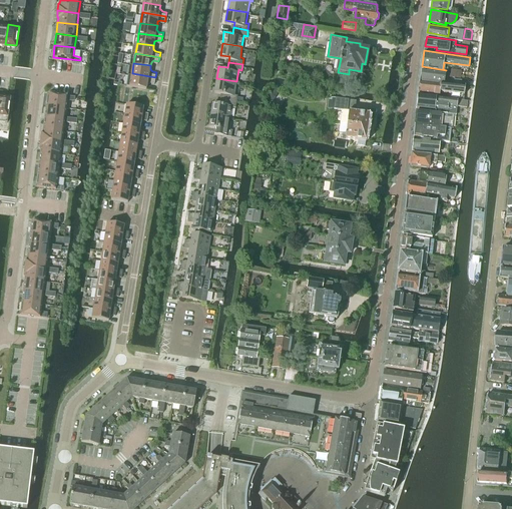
[(422,66),(420,78),(442,81),(444,81),(446,70),(422,66)]
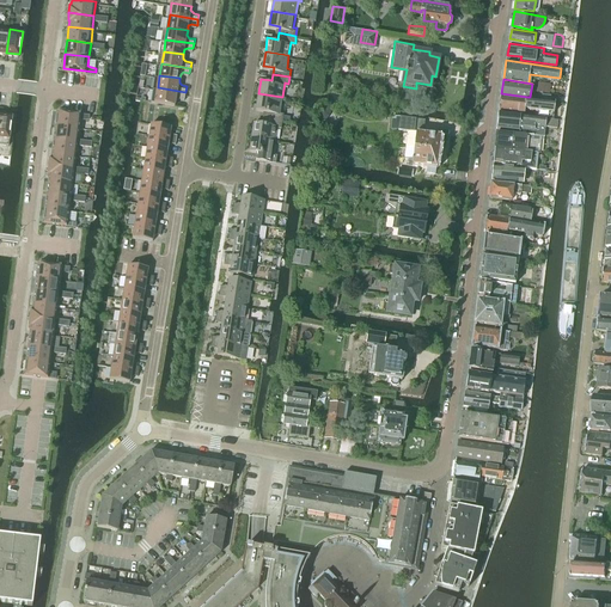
[(158,87),(156,99),(176,102),(176,98),(179,96),(185,97),(185,92),(158,87)]
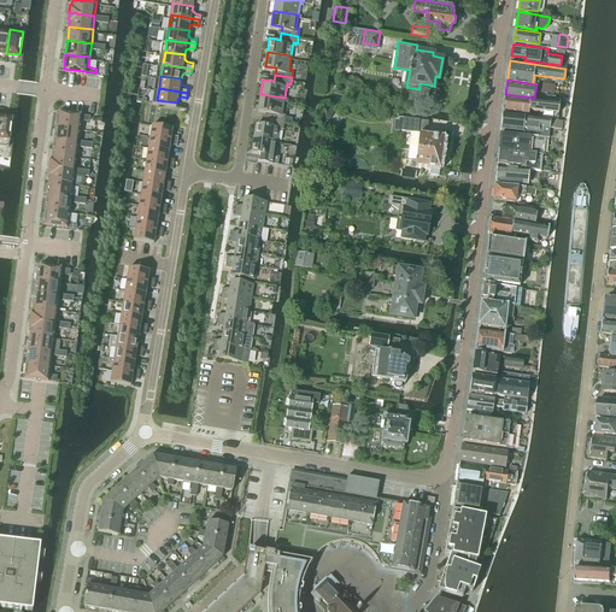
[(269,110),(269,116),(293,121),(293,115),(286,113),(287,111),(282,111),(285,98),(260,94),(258,107),(269,110)]
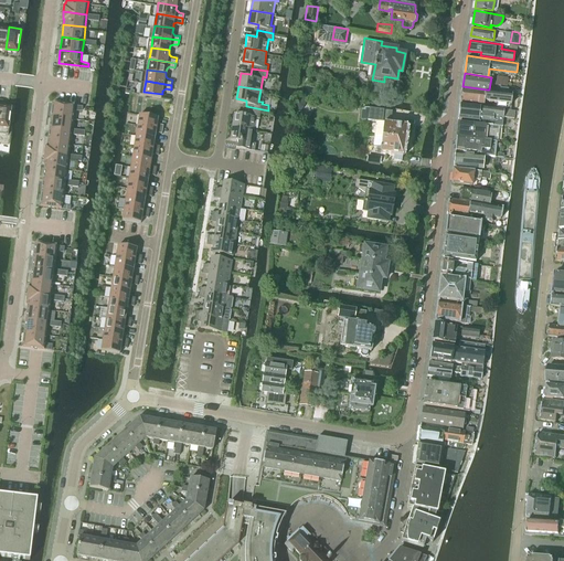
[(463,86),(461,99),(485,102),(486,98),(487,90),(463,86)]
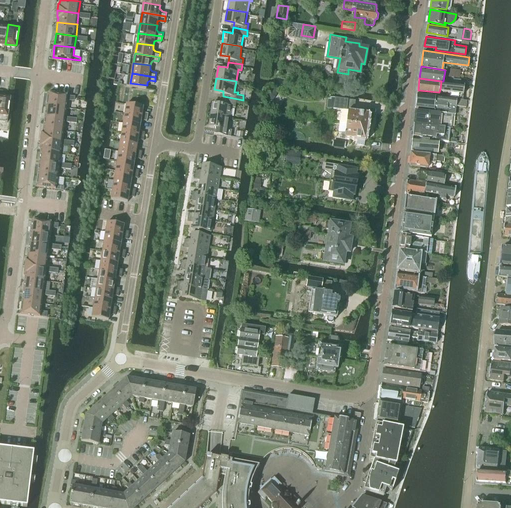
[(441,81),(440,89),(463,91),(464,84),(443,81),(441,81)]
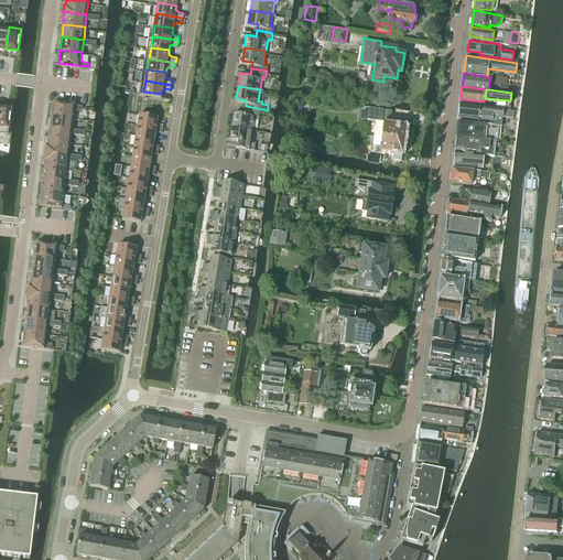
[(305,100),(301,97),(296,104),(301,107),(305,100)]
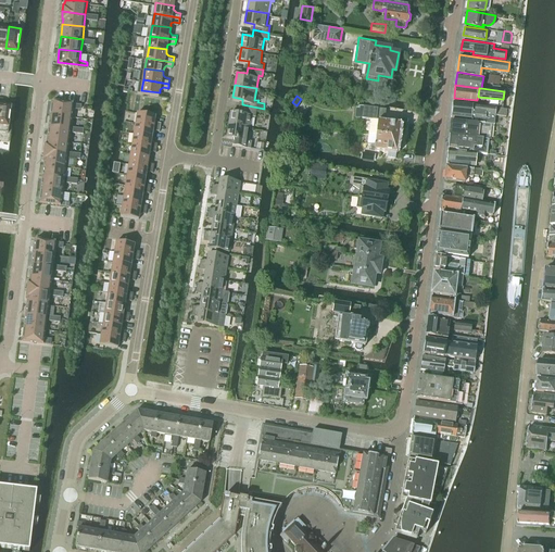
[(0,98),(0,128),(9,129),(12,103),(5,103),(3,102),(3,99),(0,98)]
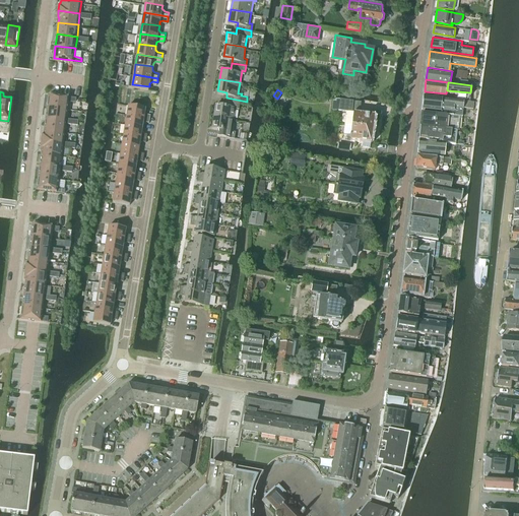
[(50,92),(48,105),(68,107),(69,99),(76,99),(76,95),(50,92)]
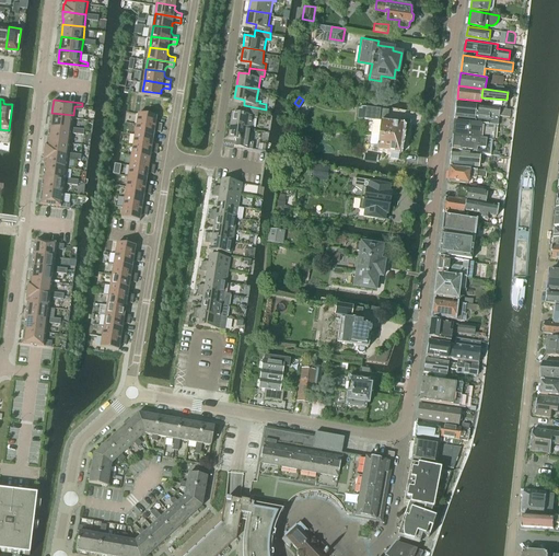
[(456,101),(455,114),(476,116),(475,120),(497,123),(498,123),(500,105),(456,101)]
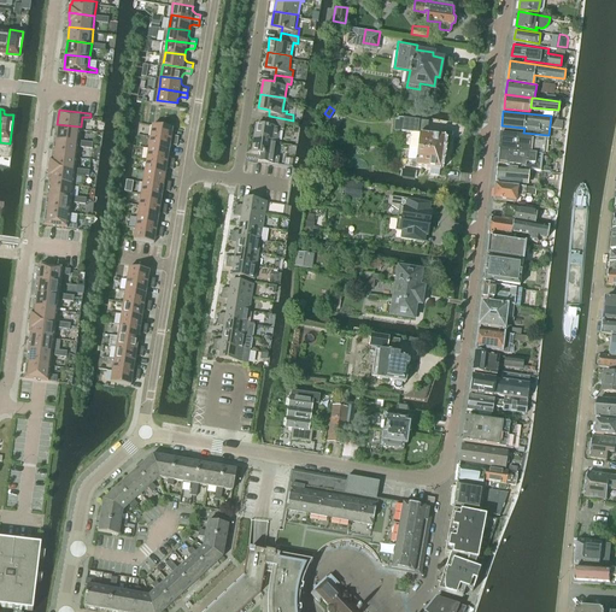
[(257,121),(254,135),(279,139),(280,125),(285,127),(286,119),(293,121),(269,116),(268,123),(257,121)]
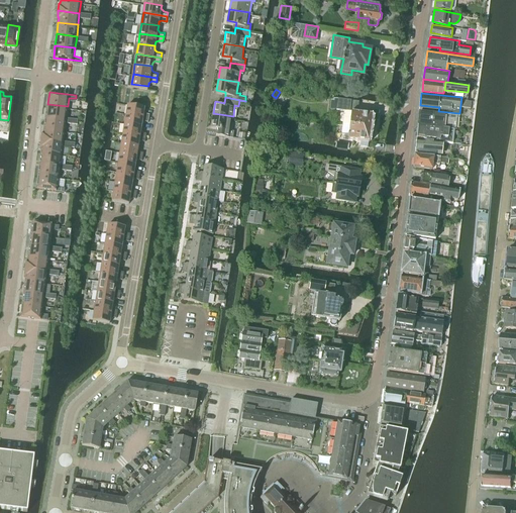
[(344,109),(343,122),(374,126),(375,120),(374,120),(375,115),(373,112),(357,110),(359,99),(338,97),(337,108),(344,109)]
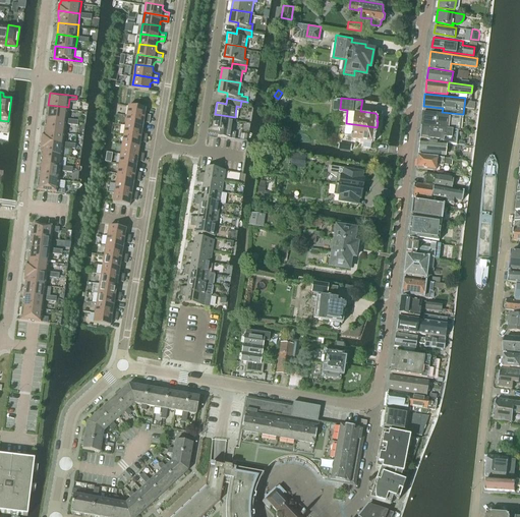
[(129,102),(128,112),(151,116),(152,112),(149,112),(146,109),(147,105),(129,102)]
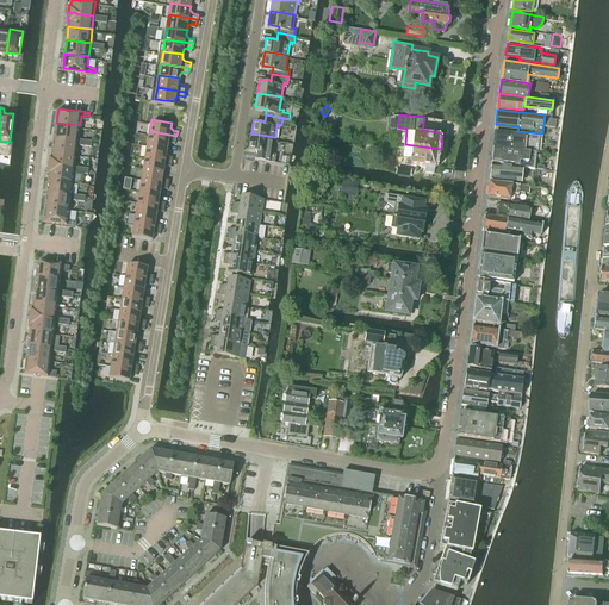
[(56,123),(55,136),(79,139),(80,125),(56,123)]
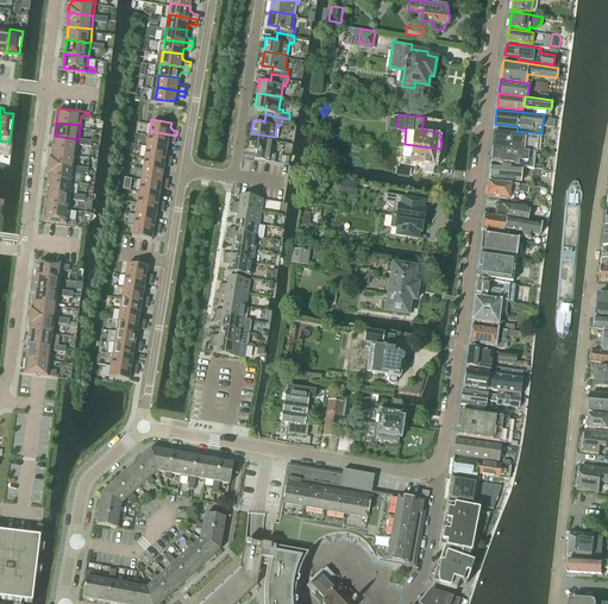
[(495,129),(493,145),(536,149),(538,149),(540,133),(516,131),(495,129)]
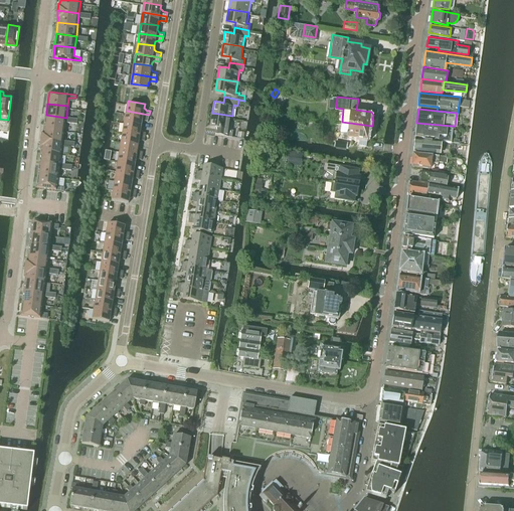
[(127,111),(125,121),(142,123),(142,120),(145,118),(149,119),(149,115),(127,111)]
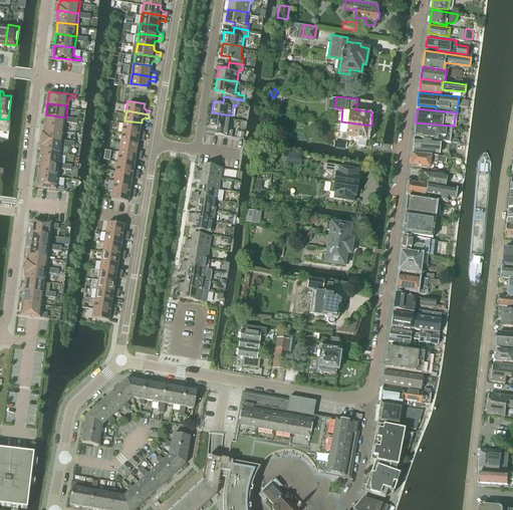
[(218,132),(232,134),(233,128),(230,126),(232,115),(212,112),(210,124),(219,125),(218,132)]
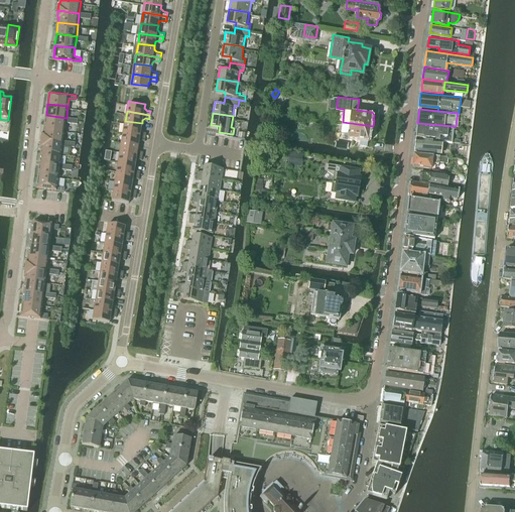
[(46,115),(44,127),(65,129),(67,118),(46,115)]
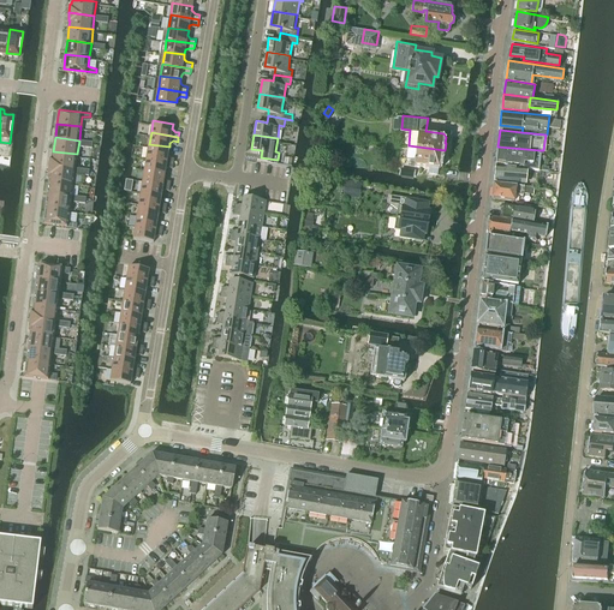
[(149,144),(147,155),(174,160),(176,155),(171,155),(168,151),(170,147),(149,144)]
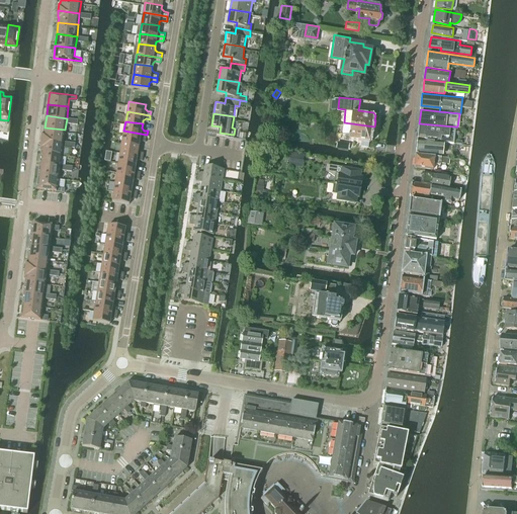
[(373,133),(374,126),(344,122),(343,132),(350,132),(349,138),(361,140),(361,144),(368,145),(369,141),(369,140),(372,139),(372,133),(373,133)]
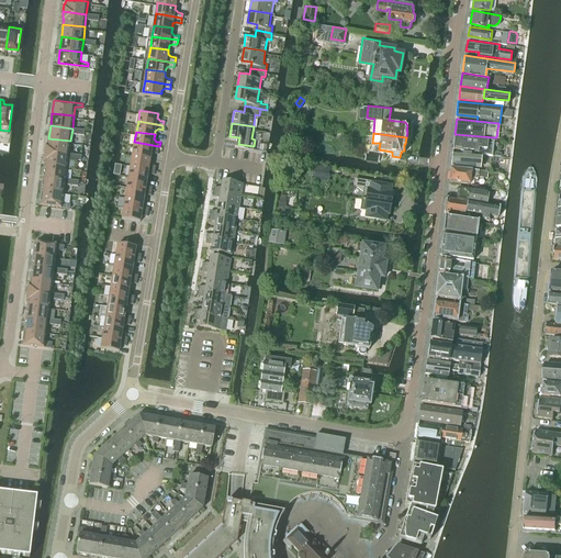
[(455,134),(453,146),(493,149),(494,137),(455,134)]
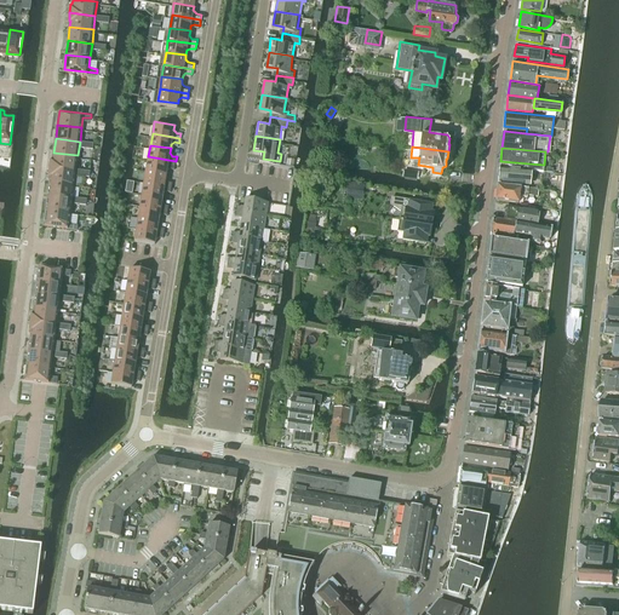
[(4,150),(3,162),(11,164),(12,151),(4,150)]
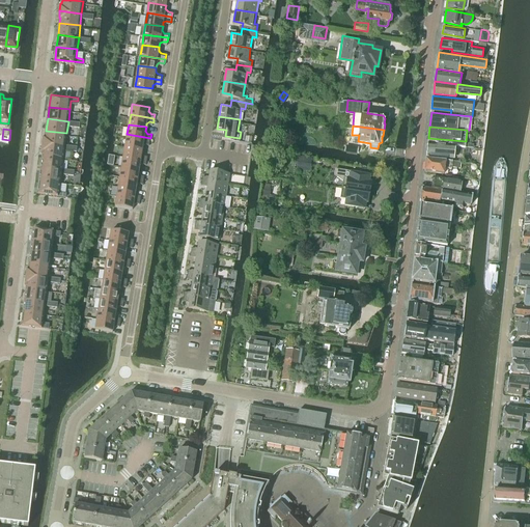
[(44,135),(44,142),(65,145),(66,133),(46,131),(46,136),(44,135)]
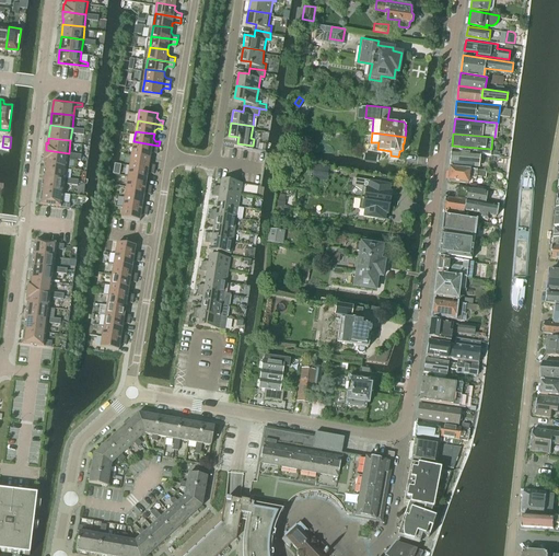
[(134,141),(132,152),(151,154),(151,151),(154,149),(158,150),(159,146),(134,141)]
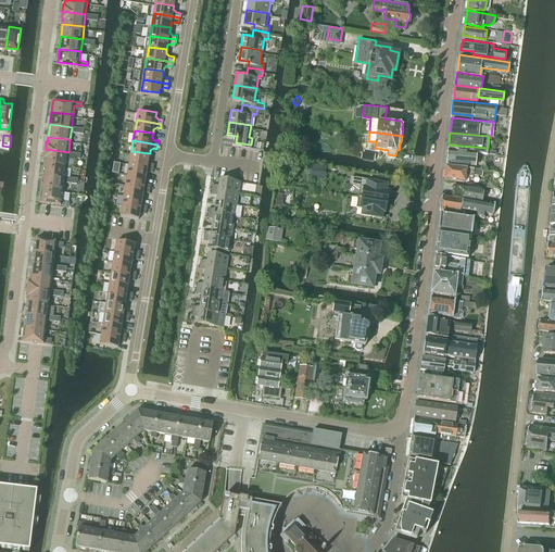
[(449,147),(448,160),(476,163),(478,150),(449,147)]
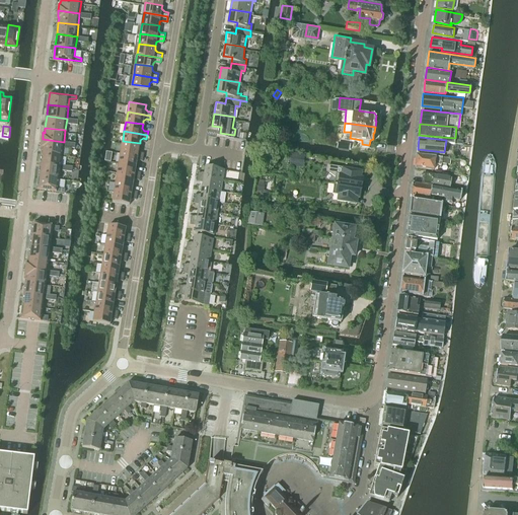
[(43,146),(42,151),(62,153),(64,142),(43,139),(42,146),(43,146)]
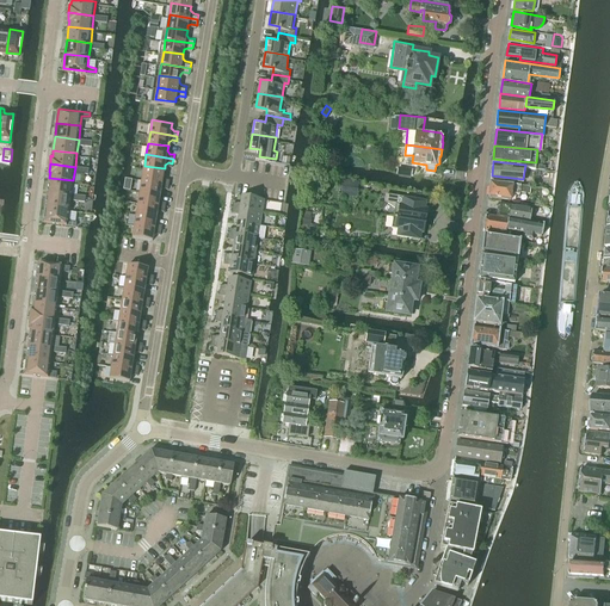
[(145,166),(142,177),(170,181),(171,177),(166,177),(164,173),(165,168),(145,166)]
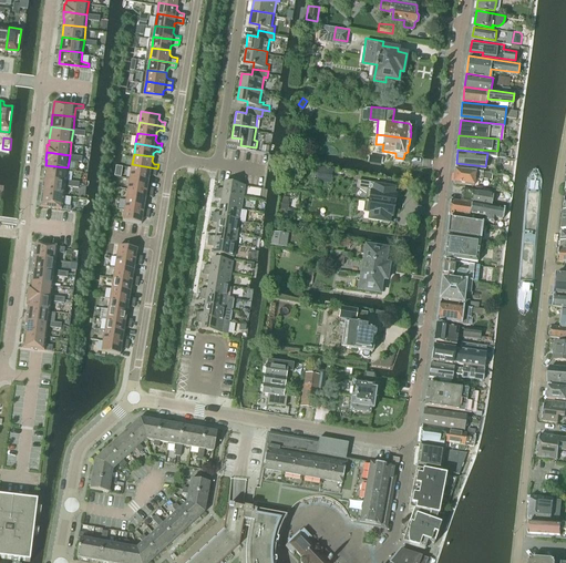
[(132,164),(131,175),(150,177),(150,174),(153,172),(156,173),(157,169),(132,164)]
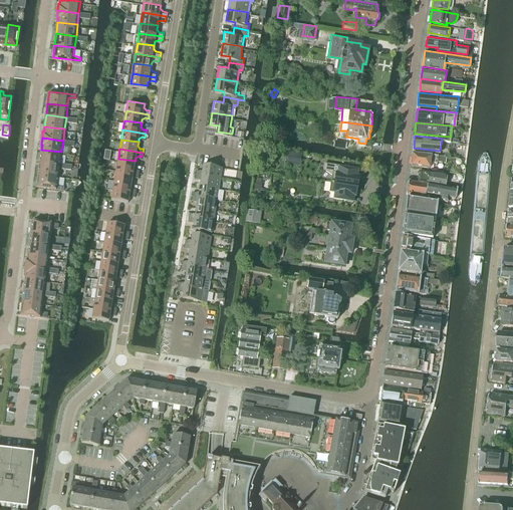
[(299,163),(301,151),(290,149),(288,162),(299,163)]
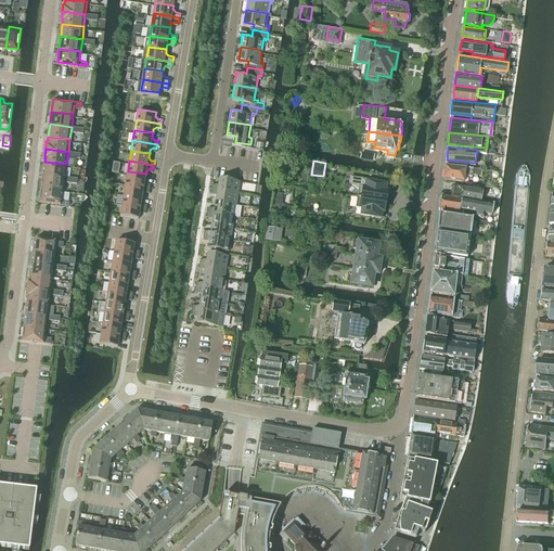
[(44,162),(43,174),(65,177),(66,164),(44,162)]
